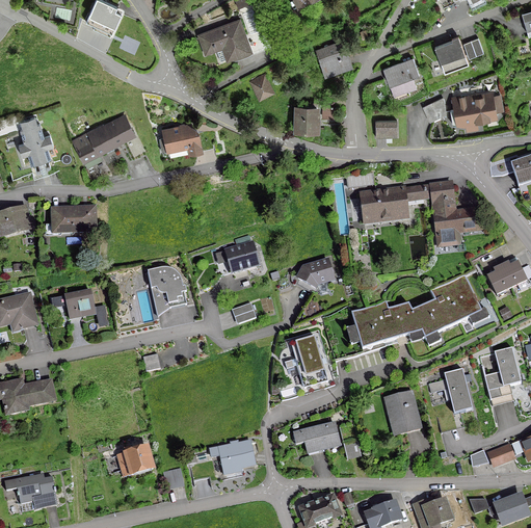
[(114,3),(107,0),(91,0),(86,14),(112,25),(120,9),(113,6),(114,3)]
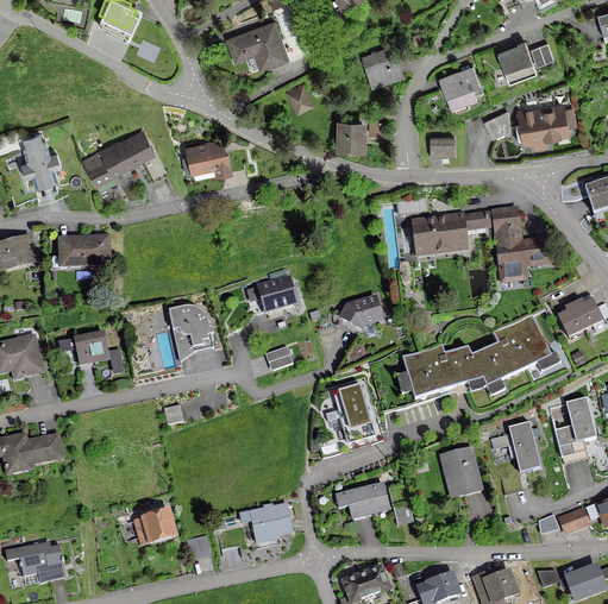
[(271,20),(227,37),(234,55),(245,51),(251,65),(283,54),(284,56),(308,48),(301,29),(277,38),(271,20)]
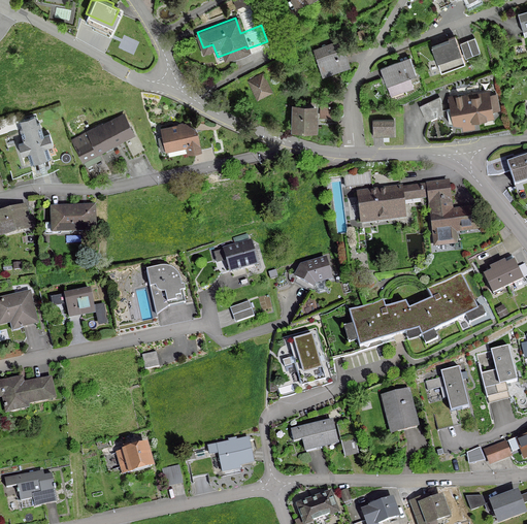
[(430,43),(439,68),(463,60),(453,32),(447,34),(447,36),(430,43)]
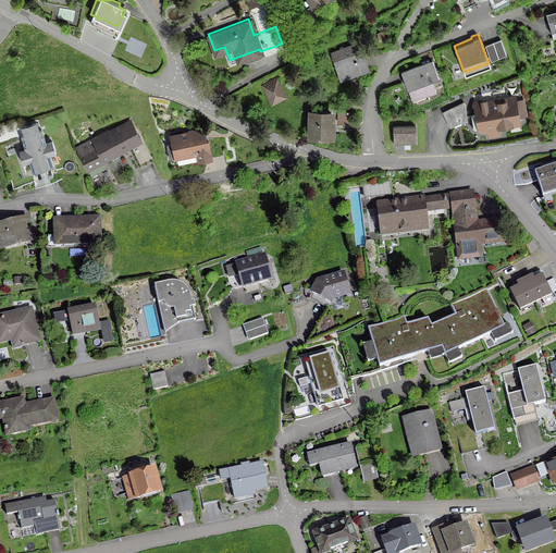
[(498,36),(483,41),(489,57),(504,51),(498,36)]
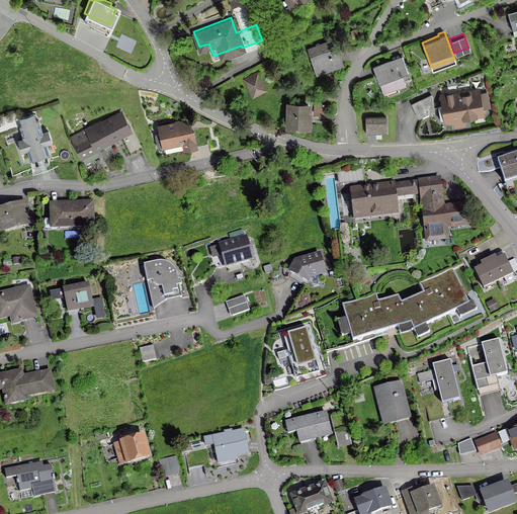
[(332,37),(308,46),(316,69),(339,60),(332,37)]
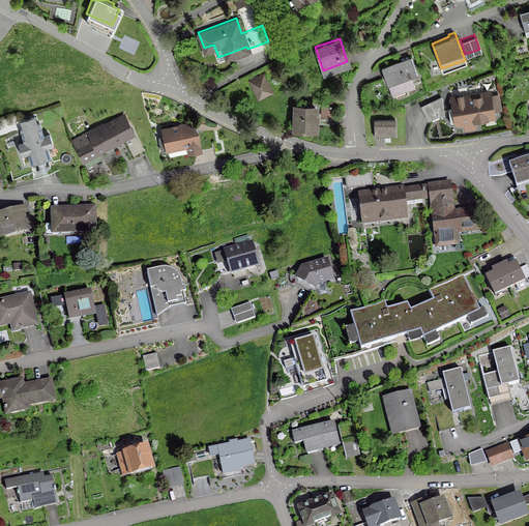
[(409,54),(380,65),(389,89),(402,85),(403,87),(413,84),(409,72),(415,70),(409,54)]
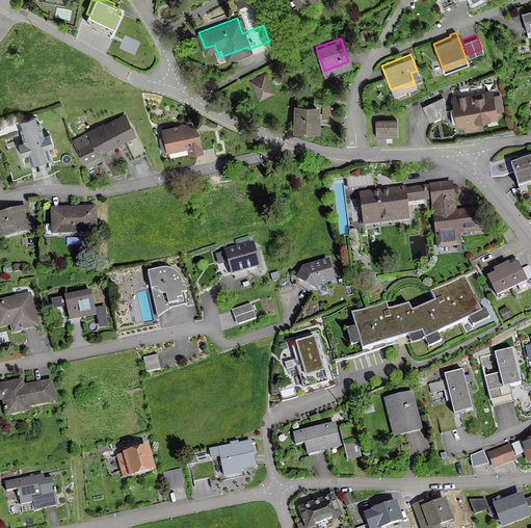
[(262,75),(251,79),(258,90),(267,85),(262,75)]
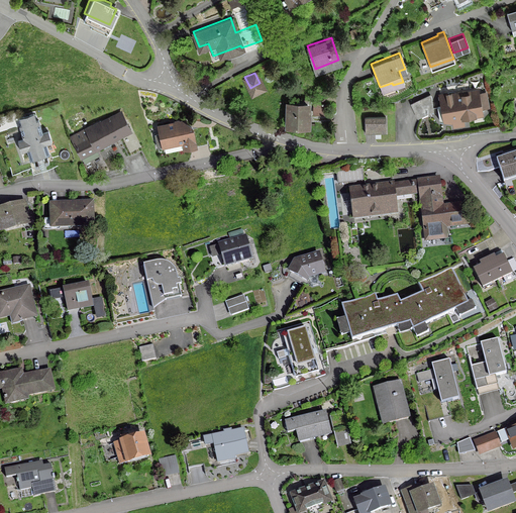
[(440,103),(436,104),(438,117),(450,118),(451,118),(451,115),(480,110),(479,105),(487,104),(484,89),(453,94),(452,91),(445,92),(445,90),(438,91),(440,103)]
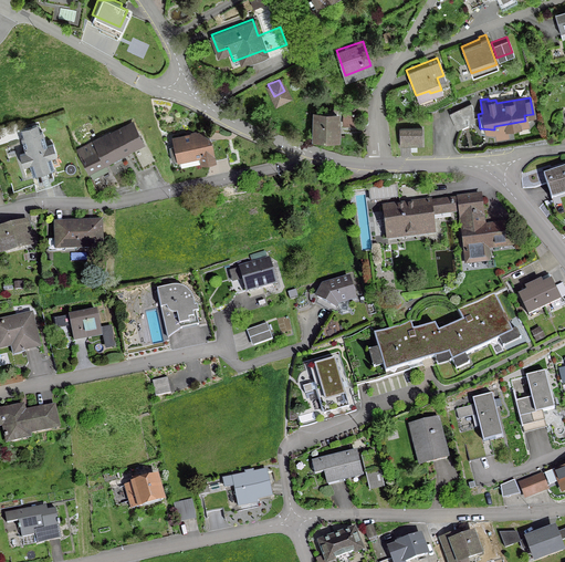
[(348,107),(342,107),(342,122),(353,122),(354,111),(352,111),(352,110),(349,110),(348,110),(348,107)]
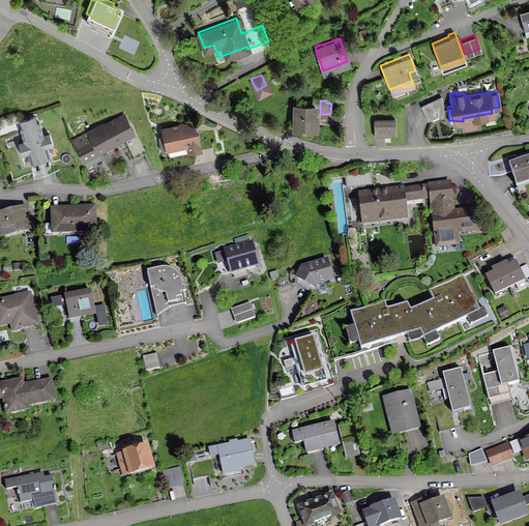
[(314,105),(294,104),(294,123),(316,124),(316,113),(313,113),(314,105)]
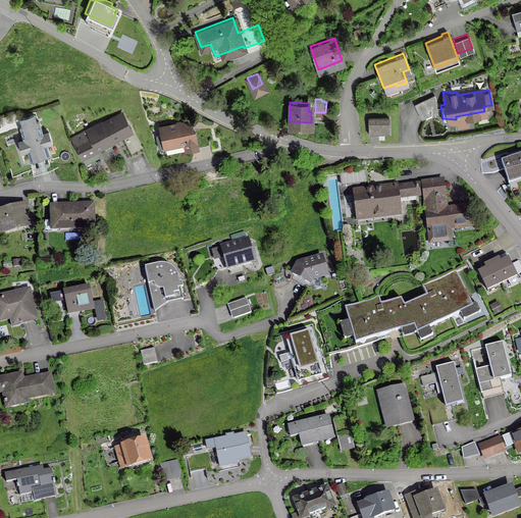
[(35,110),(15,116),(17,121),(37,115),(35,110)]
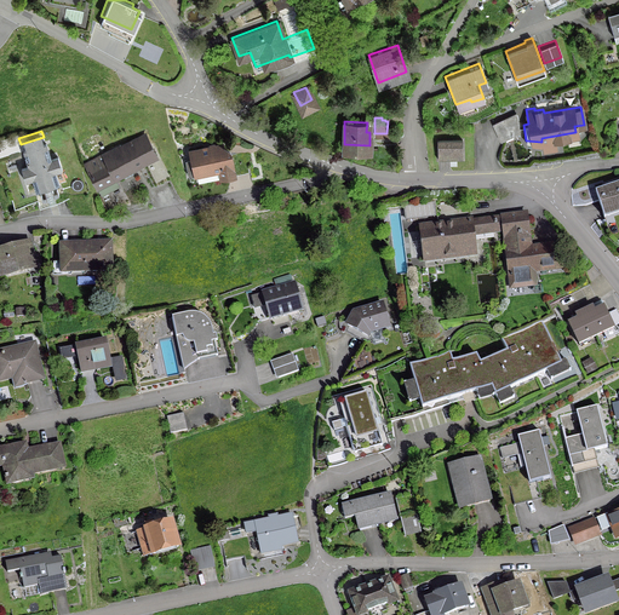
[(101,151),(82,160),(96,184),(99,190),(115,180),(112,174),(154,151),(143,131),(119,144),(118,142),(101,151)]
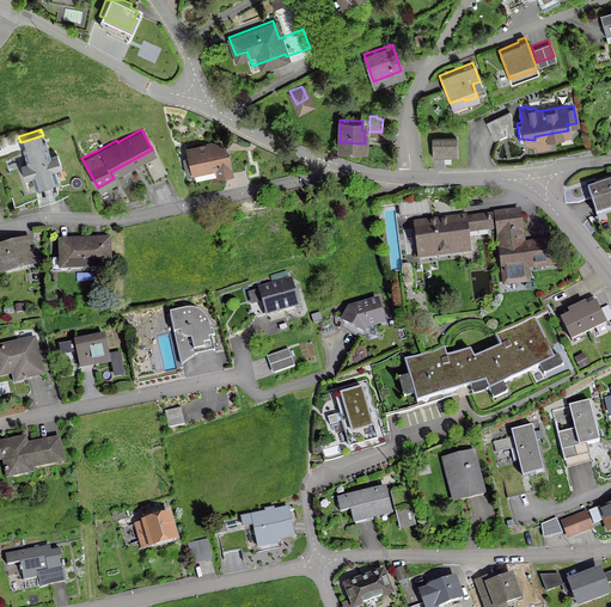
[(90,130),(75,138),(85,154),(98,147),(90,130)]
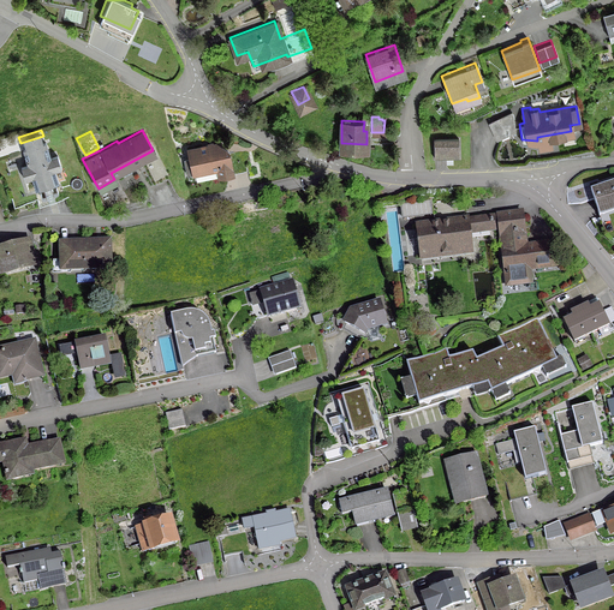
[(457,135),(431,136),(433,151),(457,151),(457,135)]
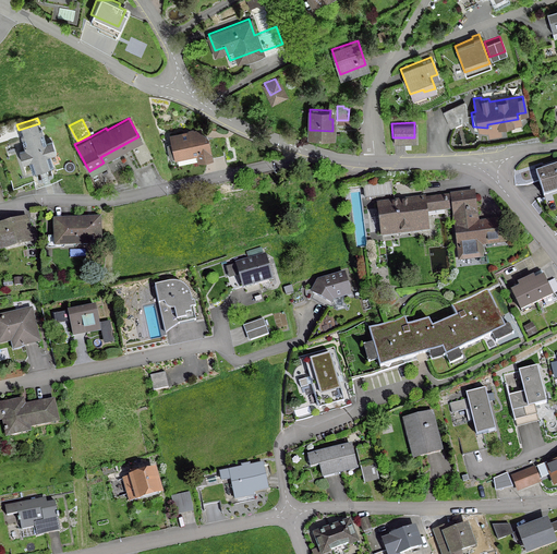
[(27,158),(31,169),(51,163),(48,152),(53,149),(50,137),(44,140),(39,125),(19,132),(24,146),(17,148),(21,160),(27,158)]
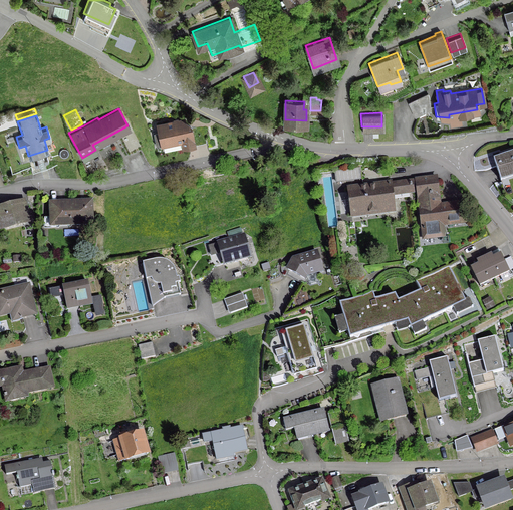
[(173,116),(171,118),(156,121),(158,131),(154,132),(156,142),(160,141),(161,142),(181,138),(182,144),(193,142),(189,124),(189,123),(184,120),(179,121),(178,117),(176,116),(173,116)]
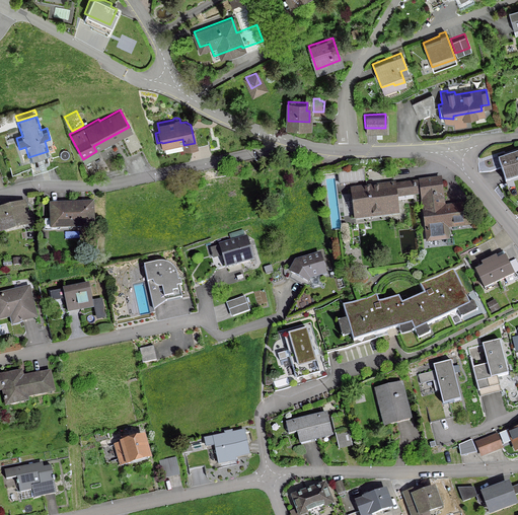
[(517,148),(497,156),(504,178),(517,173),(517,148)]
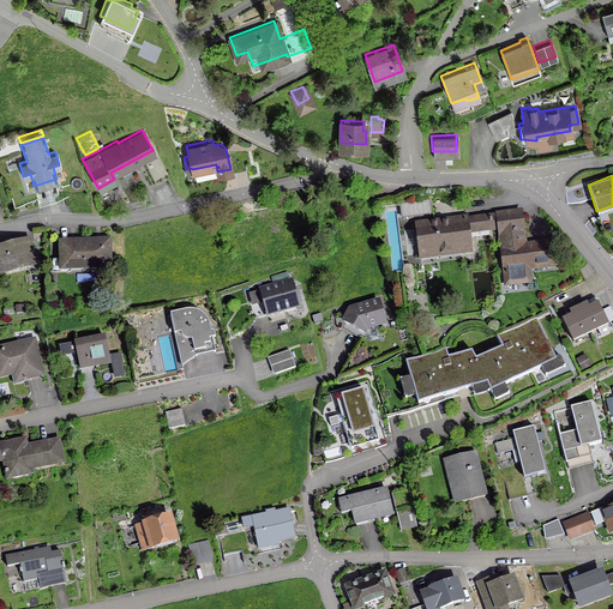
[(425,210),(424,197),(398,199),(400,213),(425,210)]
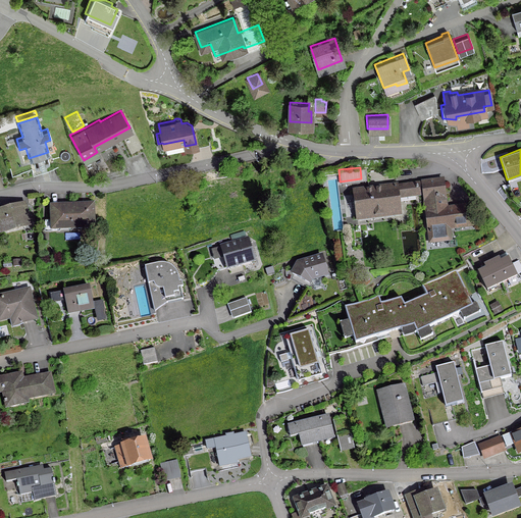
[(441,176),(420,178),(420,179),(422,191),(428,239),(449,237),(448,224),(472,221),(469,202),(445,205),(441,176)]
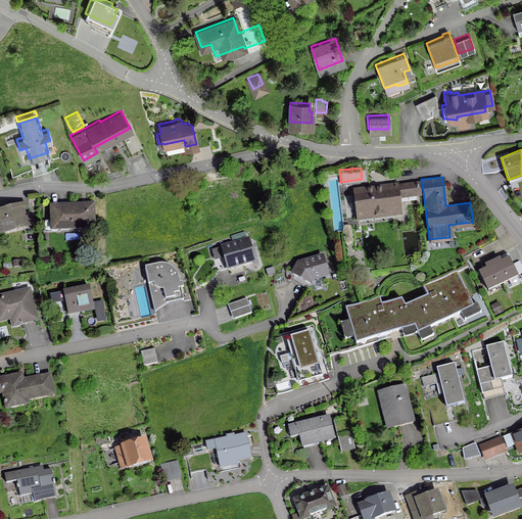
[(395,183),(352,188),(357,216),(399,210),(397,194),(423,191),(421,180),(395,183)]
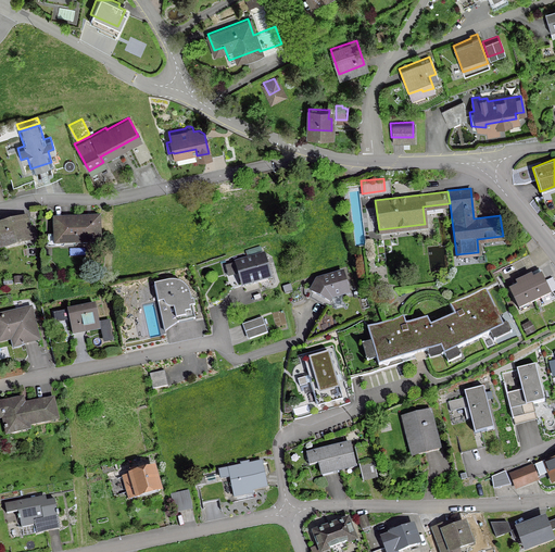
[(97,213),(52,215),(53,241),(98,239),(97,213)]
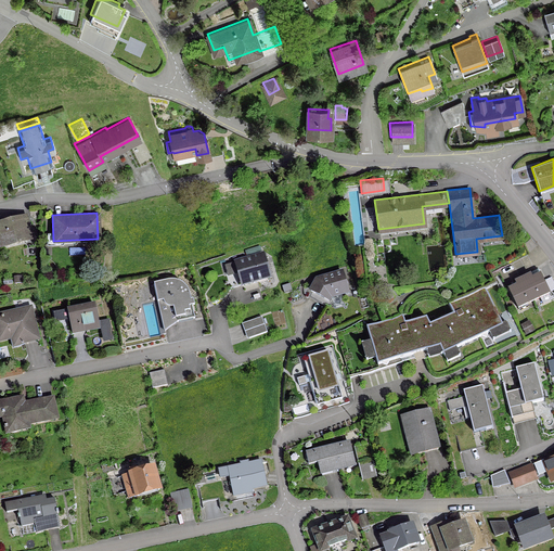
[(22,217),(0,222),(0,236),(1,241),(26,234),(22,217)]
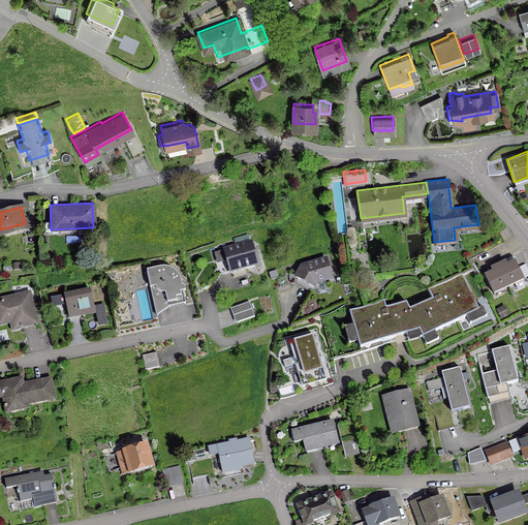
[(222,247),(228,268),(255,260),(249,239),(222,247)]
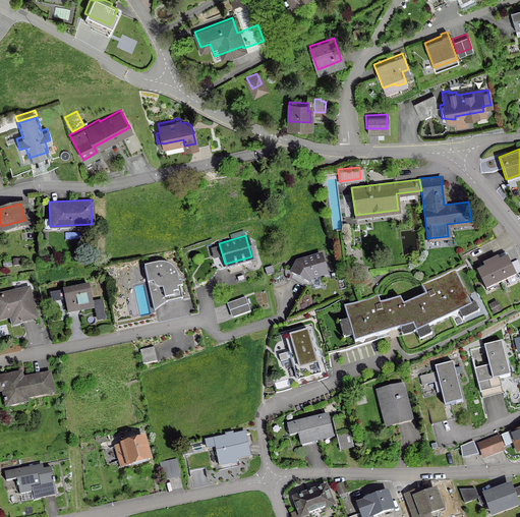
[(295,260),(290,269),(306,278),(308,275),(325,271),(320,252),(295,260)]
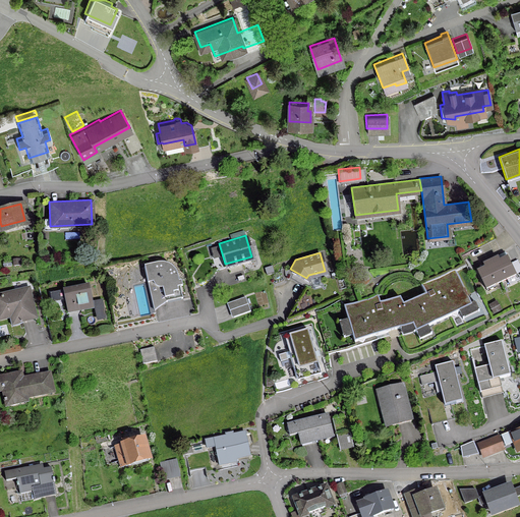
[(497,257),(496,254),(489,257),(499,279),(500,279),(514,272),(505,253),(497,257)]
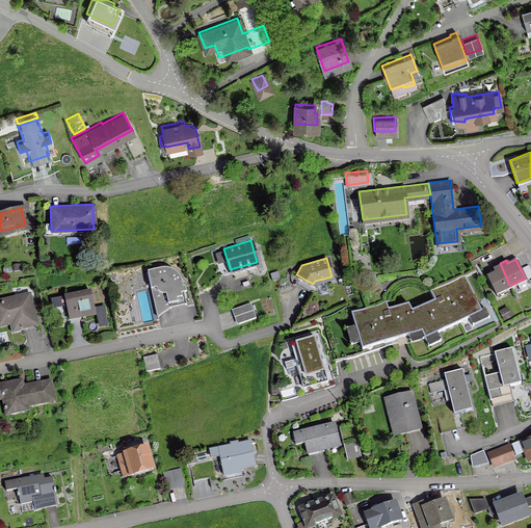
[(510,285),(509,285),(500,263),(493,266),(495,269),(486,273),(495,292),(510,285)]
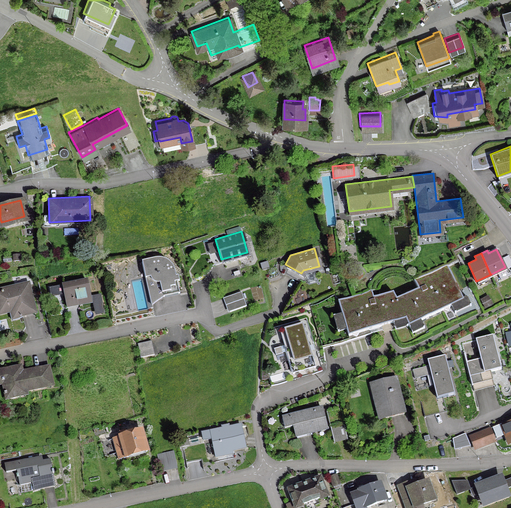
[(150,302),(150,301),(161,294),(177,290),(175,279),(177,278),(176,273),(174,274),(172,267),(170,263),(167,259),(163,257),(159,256),(156,255),(141,259),(150,302)]
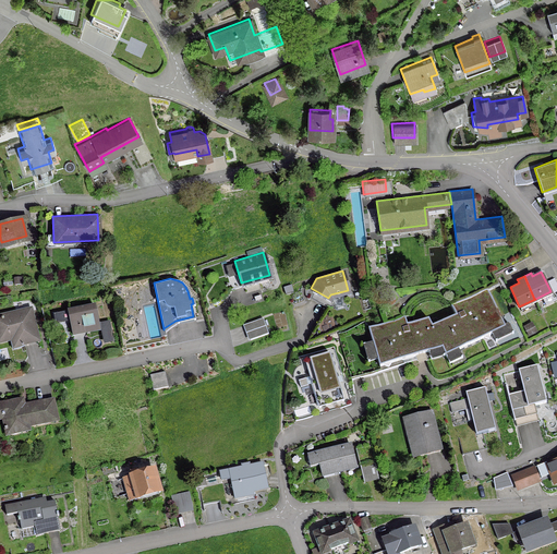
[(403,314),(366,324),(378,363),(383,362),(387,364),(389,360),(439,345),(444,352),(482,334),(486,336),(488,330),(504,324),(485,286),(449,301),(455,312),(431,323),(427,315),(406,322),(403,314)]
